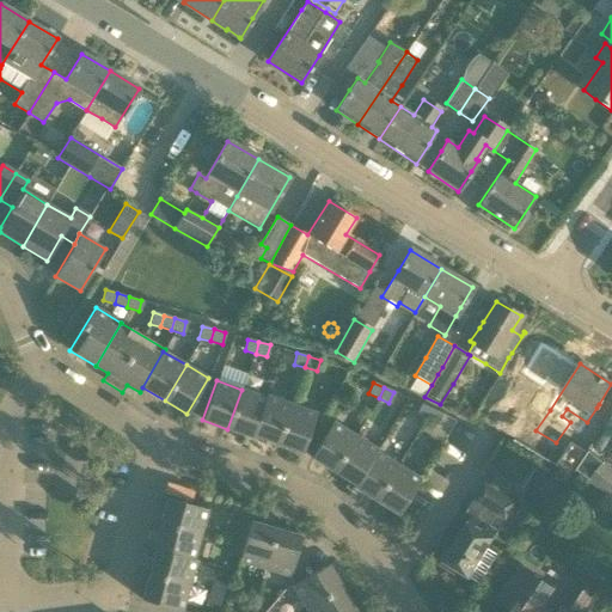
[(252,438),(254,435),(265,398),(242,390),(227,429),(252,438)]
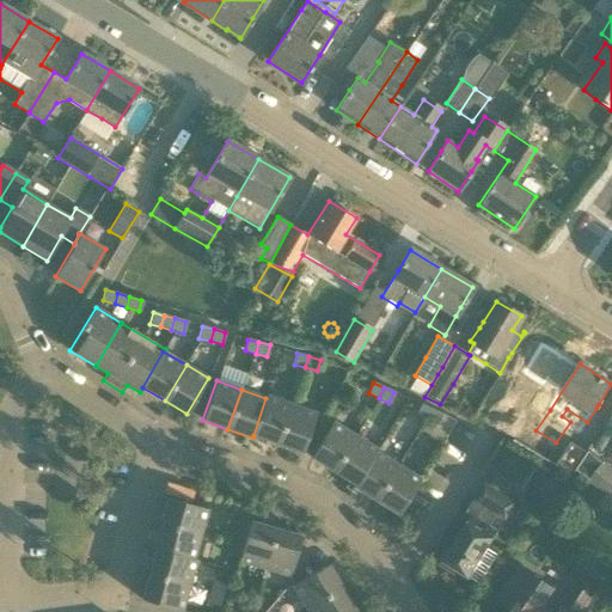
[(277,444),(292,404),(267,396),(265,398),(254,435),(277,444)]
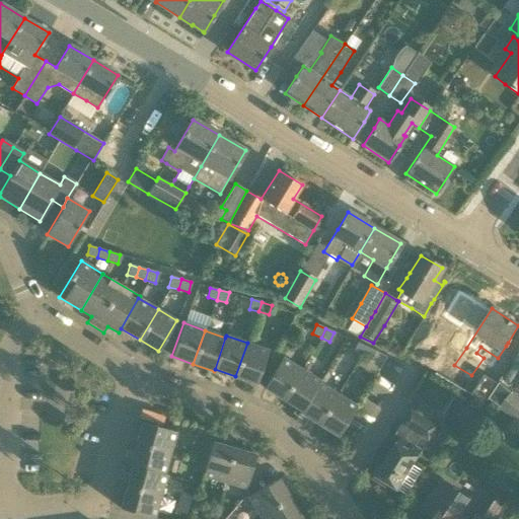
[(235,376),(256,384),(269,351),(247,343),(235,376)]
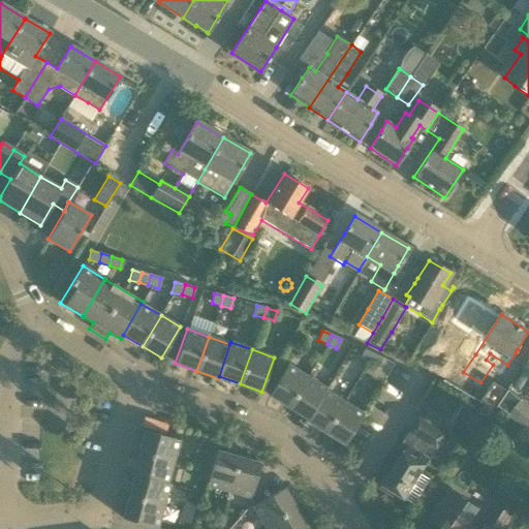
[(373,354),(363,349),(359,359),(369,364),(373,354)]
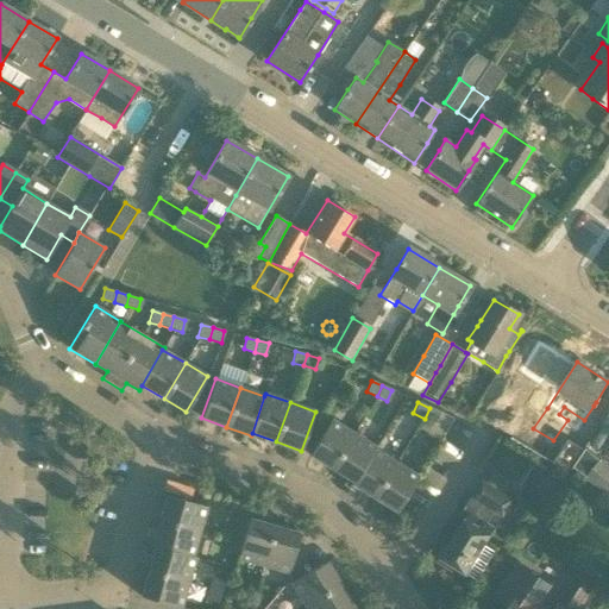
[(429,408),(425,419),(437,425),(443,413),(429,408)]
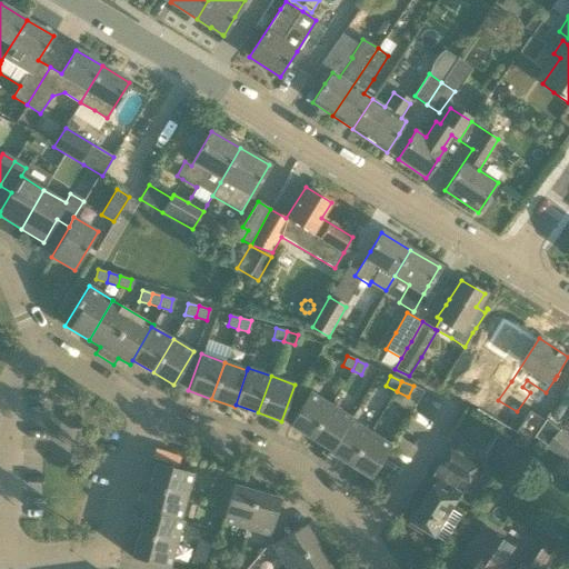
[(289,426),(310,438),(330,406),(309,392),(300,407),(289,426)]
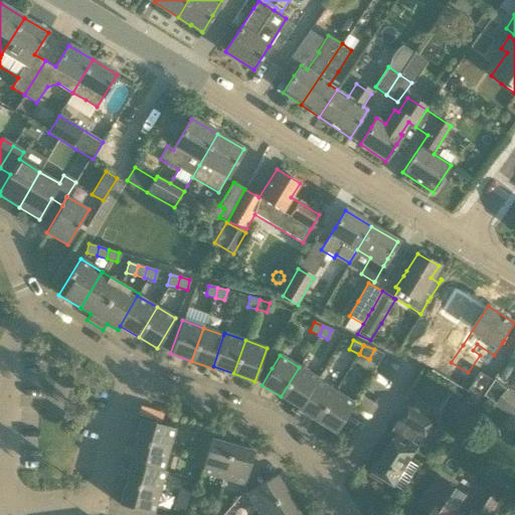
[(484,396),(493,382),(479,373),(473,382),(438,361),(432,372),(467,392),(480,401),(484,396)]
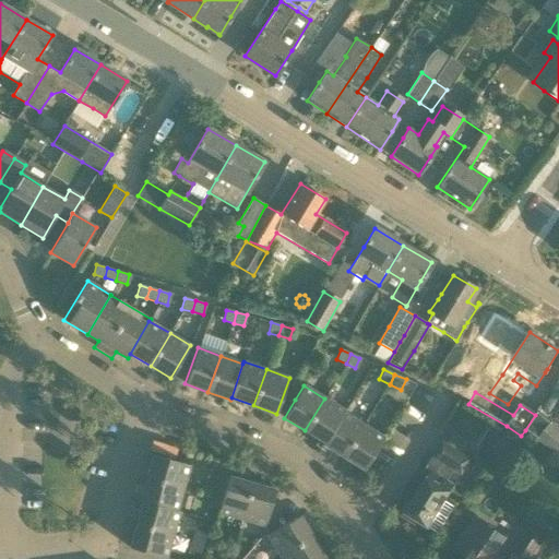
[(324,442),(344,413),(344,411),(324,399),(305,430),(324,442)]
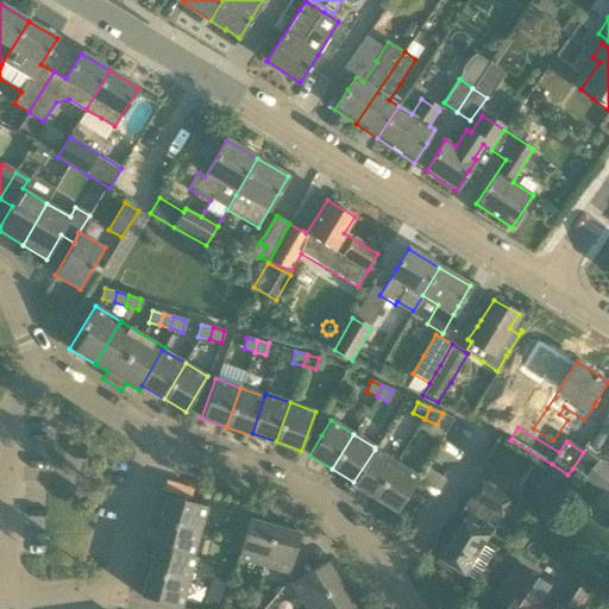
[(396,463),(375,450),(353,482),(352,484),(374,498),(396,463)]
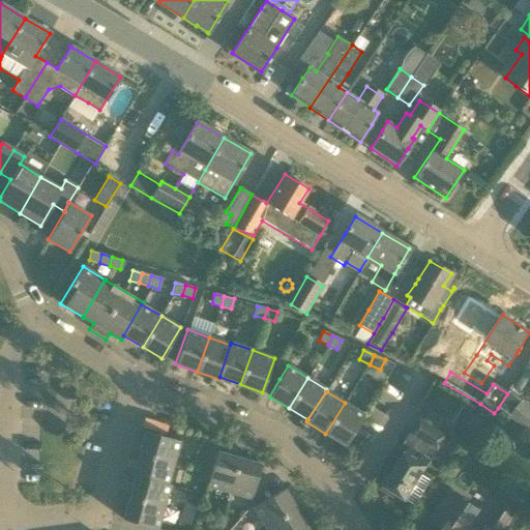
[(529,407),(509,391),(498,408),(506,414),(529,432),(529,407)]
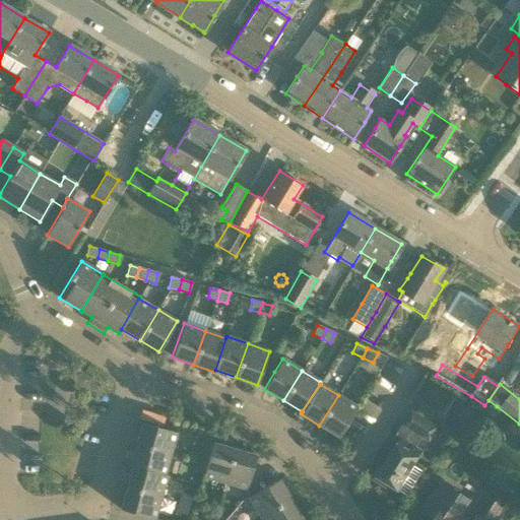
[(444,412),(455,420),(469,400),(458,392),(444,412)]
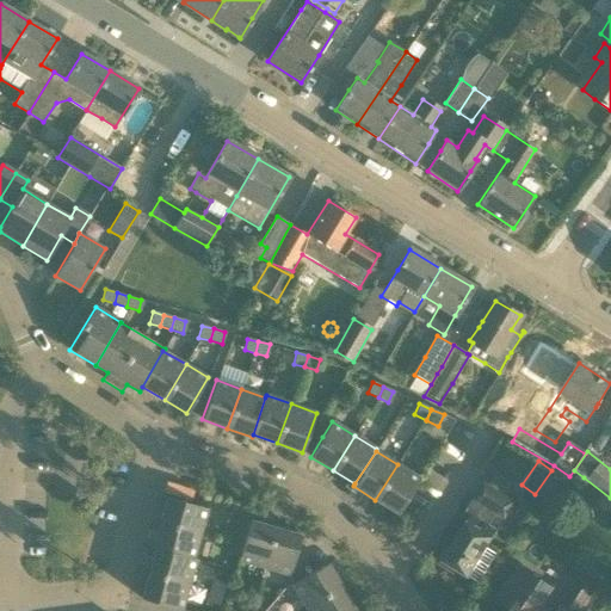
[(420,479),(397,464),(375,500),(397,514),(420,479)]
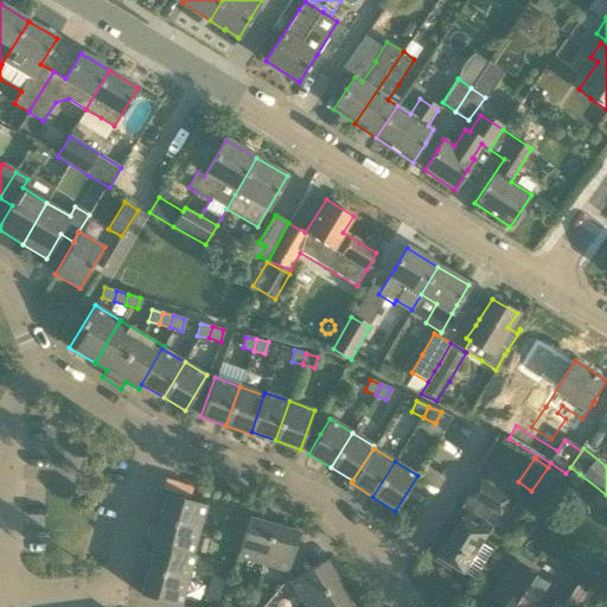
[(502,493),(481,480),(464,510),(467,512),(446,548),(441,545),(434,558),(452,570),(454,566),(477,580),(494,550),(483,544),(493,526),(484,522),(492,510),(500,515),(510,498),(502,493)]
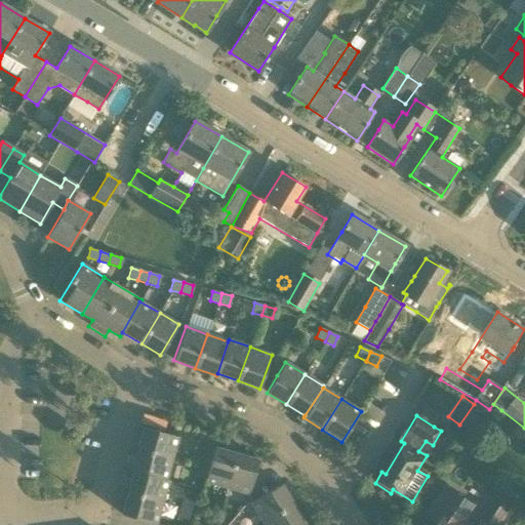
[(137,449),(171,459),(177,437),(144,428),(137,449)]
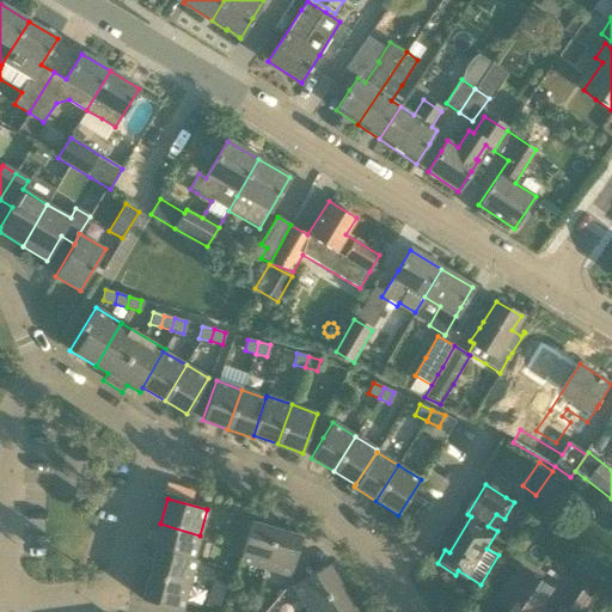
[(265,564),(276,528),(250,521),(246,536),(243,546),(240,557),(265,564)]
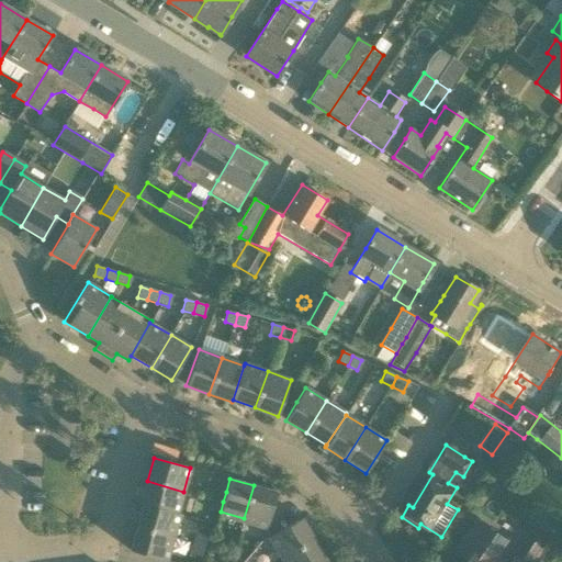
[(141,504),(179,515),(179,514),(178,513),(183,492),(147,481),(141,504)]
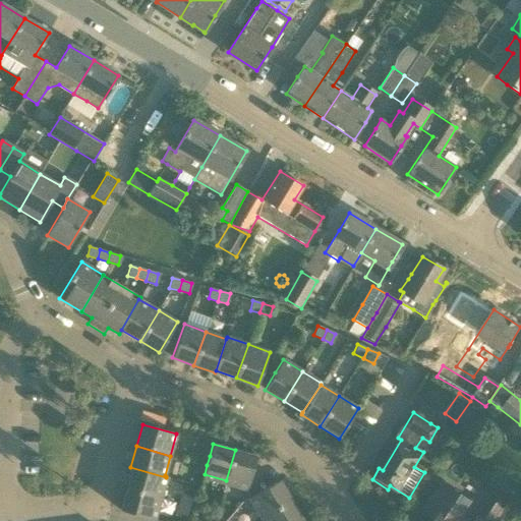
[(256,456),(235,450),(226,480),(247,487),(256,456)]
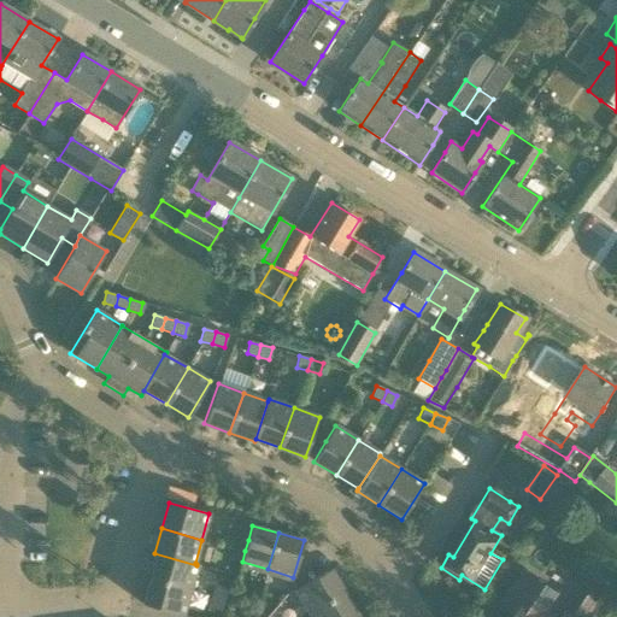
[(234,547),(245,551),(248,540),(236,536),(234,547)]
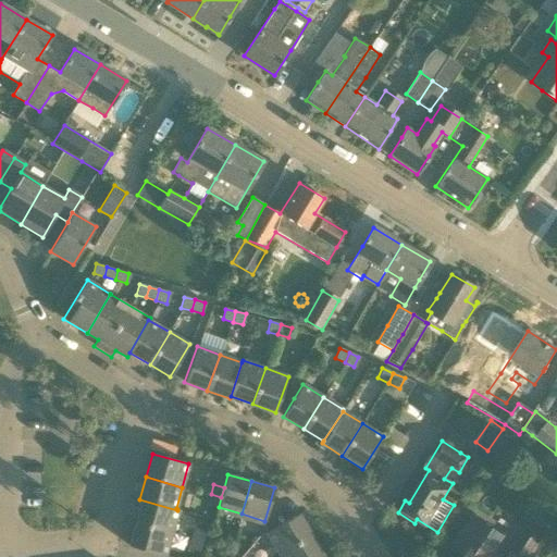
[(221,497),(211,494),(208,504),(219,507),(221,497)]
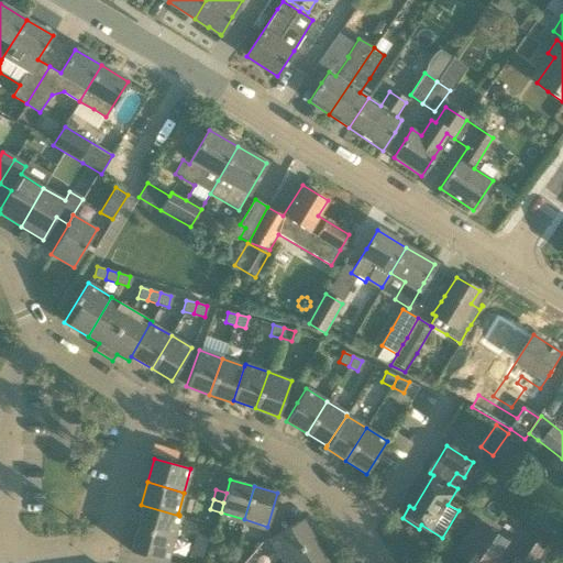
[(179,516),(141,505),(143,506),(136,528),(174,539),(178,521),(177,521),(179,516)]
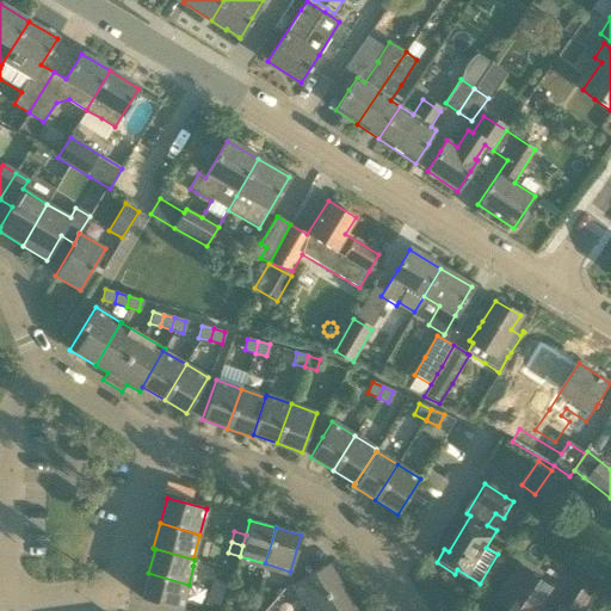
[(291,585),(304,609),(341,587),(327,563),(291,585)]
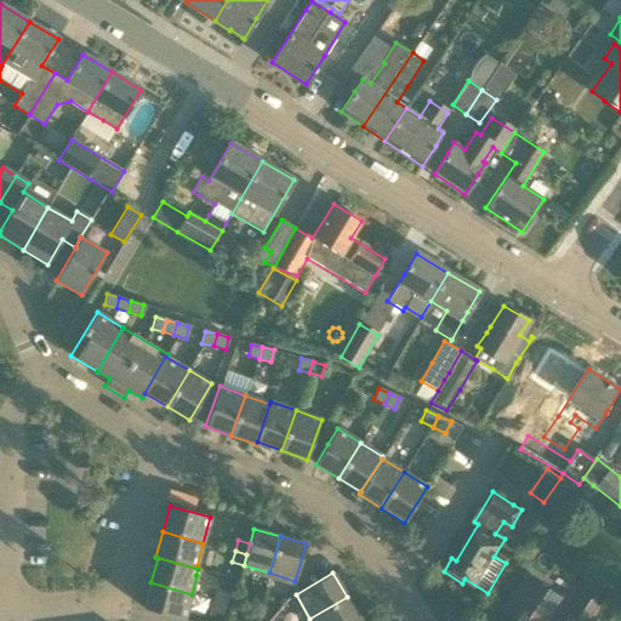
[(529,575),(514,597),(507,608),(522,619),(519,620),(556,620),(548,615),(560,597),(529,575)]
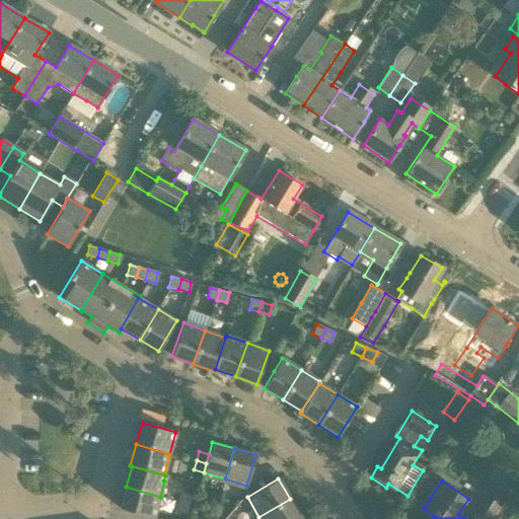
[(154,518),(160,497),(126,487),(120,509),(154,518)]
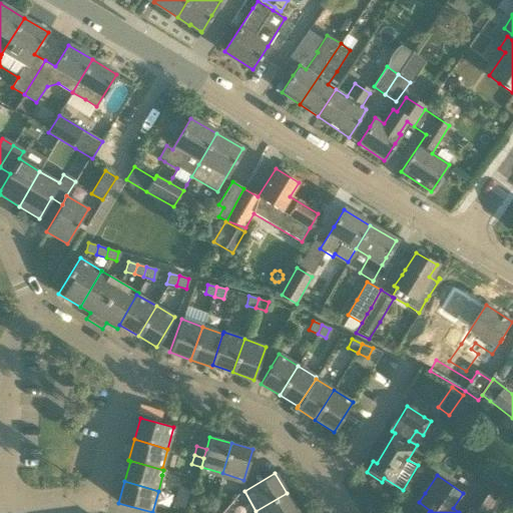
[(488,482),(471,507),(481,512),(486,512),(502,491),(488,482)]
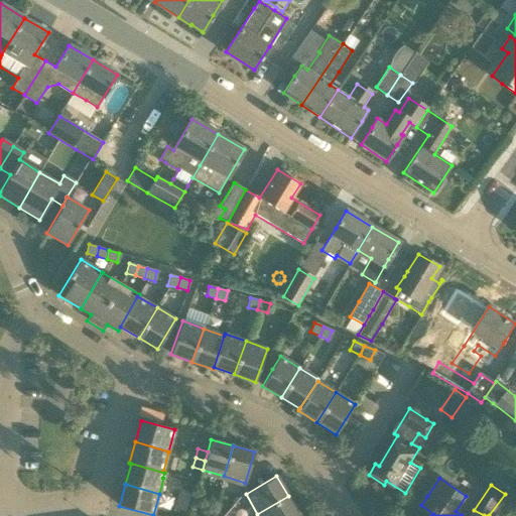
[(179,490),(176,499),(187,502),(189,492),(179,490)]
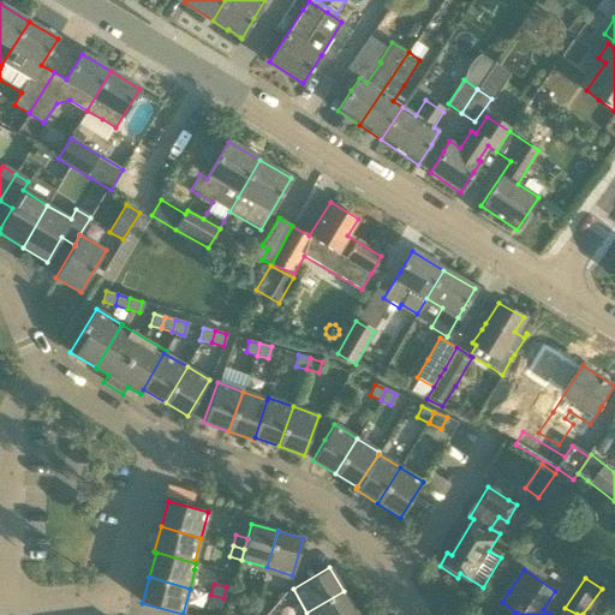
[(352,614),(357,613),(344,591),(306,613),(308,614),(352,614)]
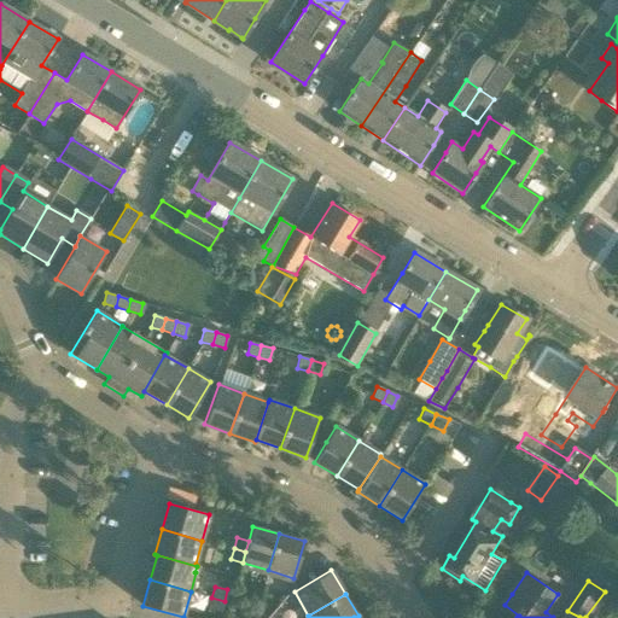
[(225,601),(211,598),(209,610),(221,612),(225,601)]
